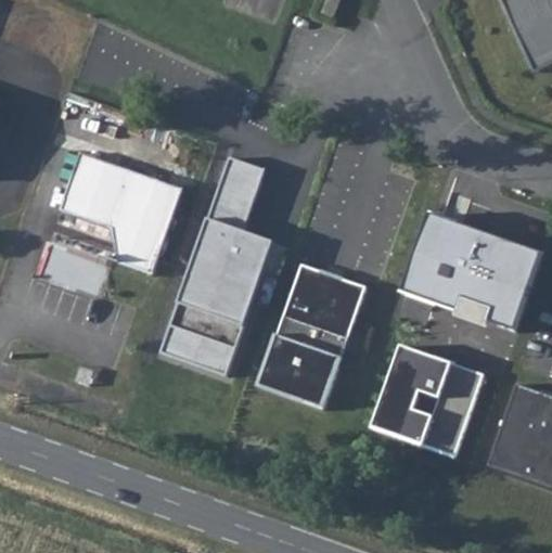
[(338,1),(335,0),(325,0),(320,15),(331,20),(338,1)]
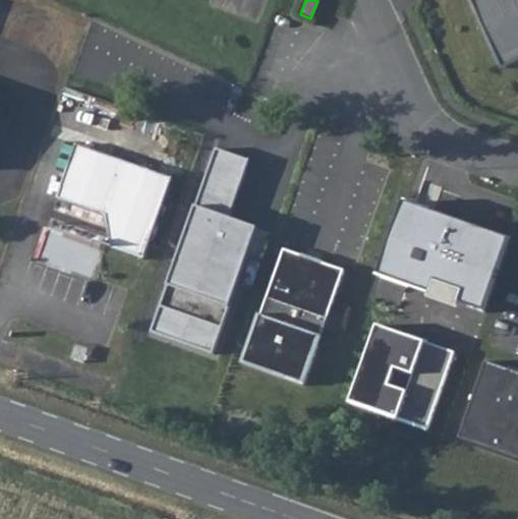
[(517,58),(517,0),(472,0),(501,66),(517,58)]
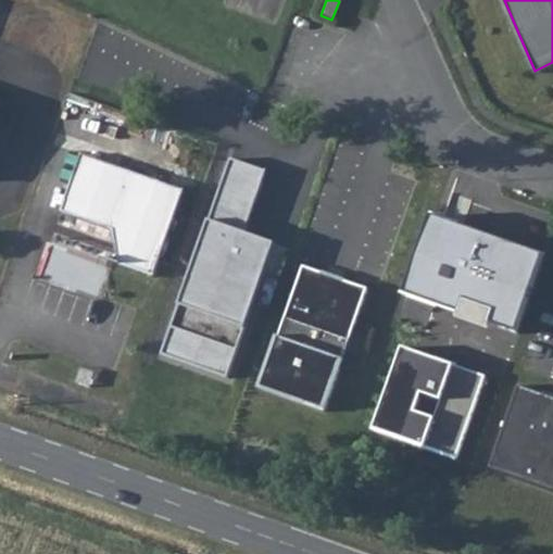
[(263,167),(225,153),(158,351),(225,374),(269,239),(240,228),(263,167)]
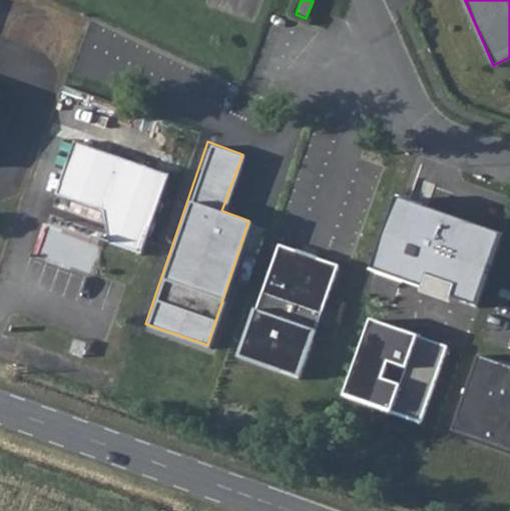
[(167,175),(72,142),(54,196),(101,212),(109,244),(140,256),(167,175)]
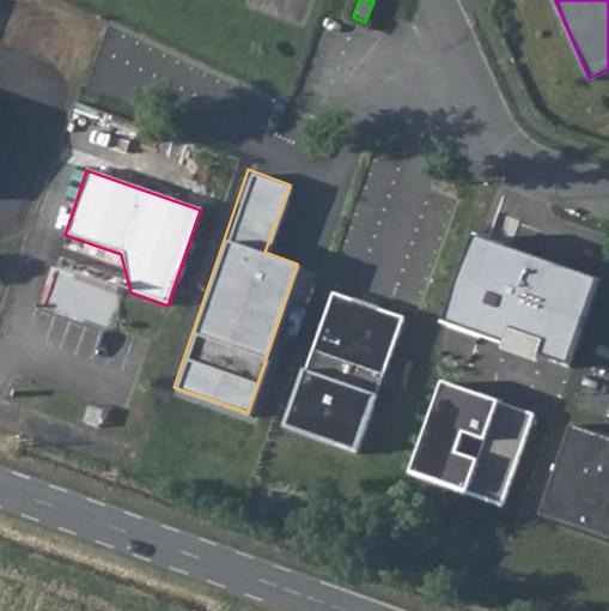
[(406,314),(335,290),(291,423),(361,446),(406,314)]
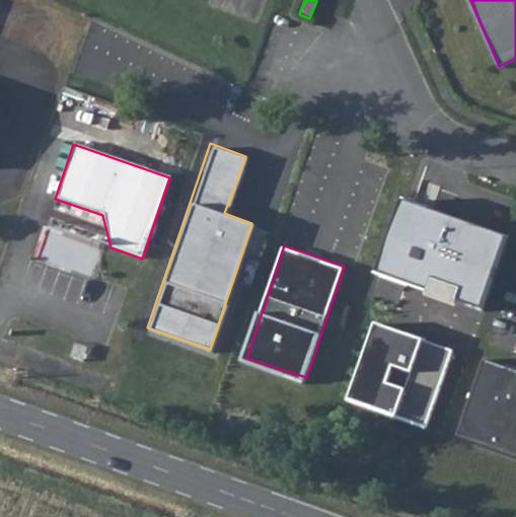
[(450,348),(373,320),(347,396),(423,424),(450,348)]
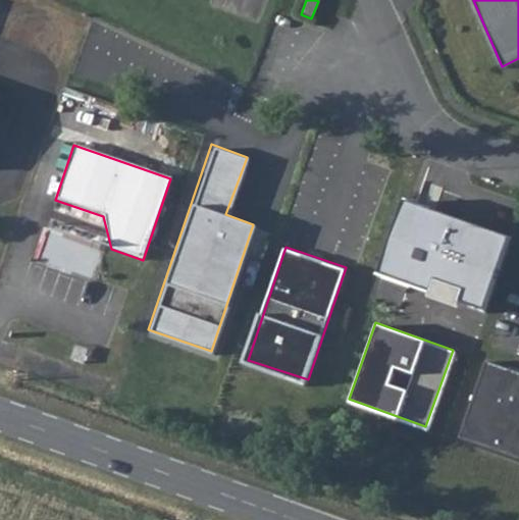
[(518,371),(483,360),(458,438),(518,458),(518,371)]
